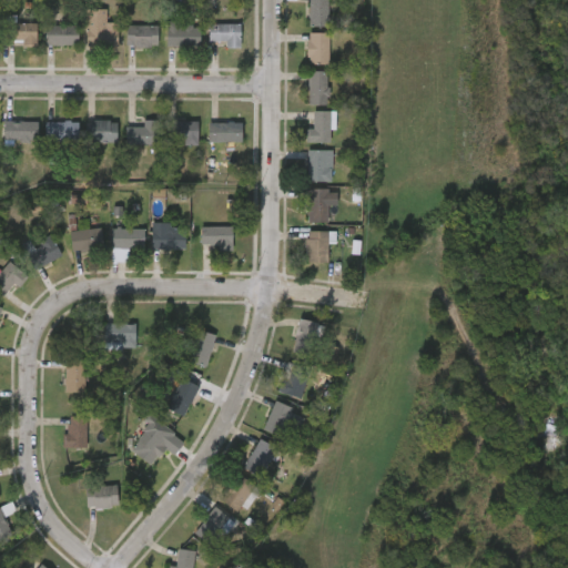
[(310,26),(308,0),(328,0),(328,26),(310,26)]
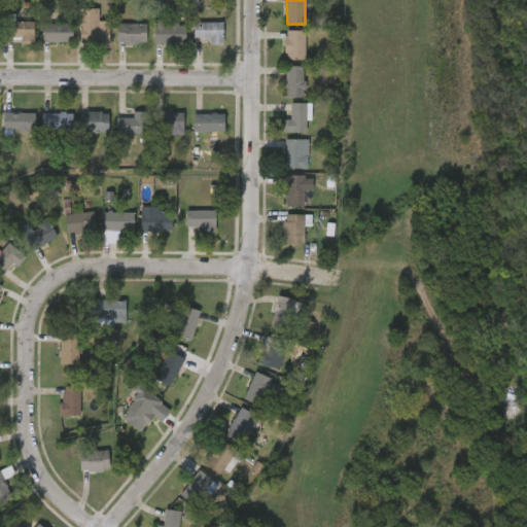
[(109,20),(109,41),(80,41),(80,7),(99,7),(99,20),(109,20)]
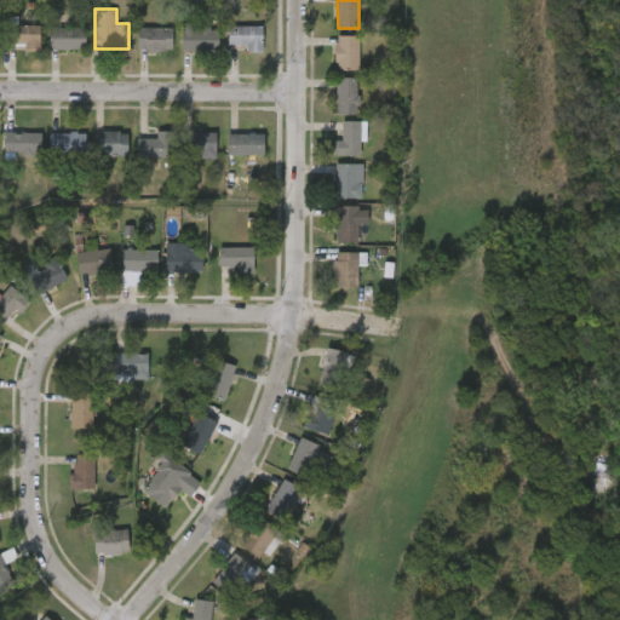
[(6,45),(6,23),(40,23),(40,45),(6,45)]
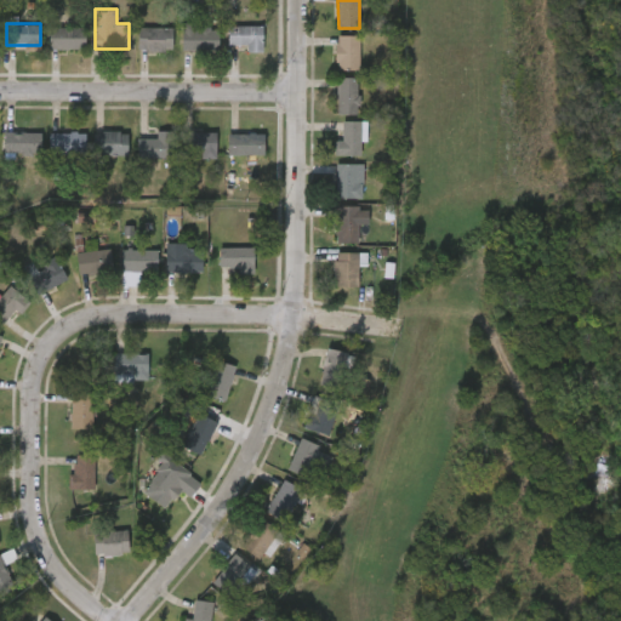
[(137,50),(137,26),(172,26),(172,50),(137,50)]
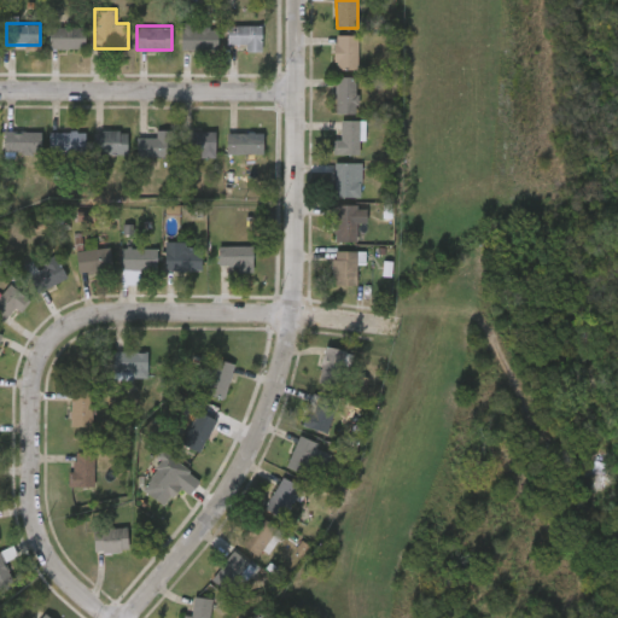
[(181,48),(181,25),(217,25),(217,48),(181,48)]
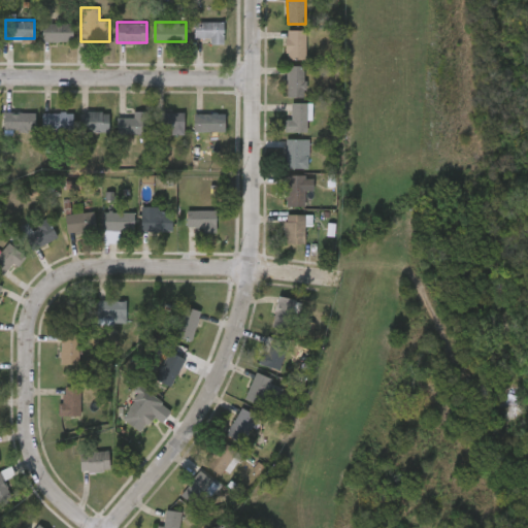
[(224,22),(224,43),(209,43),(209,38),(195,38),(195,22),(224,22)]
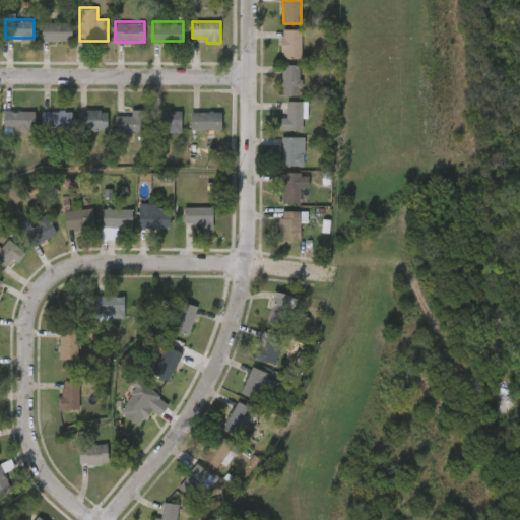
[(71,22),(71,40),(42,40),(42,22),(71,22)]
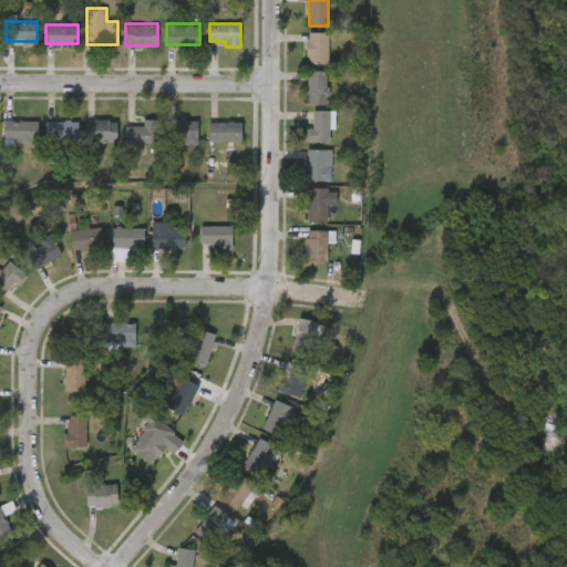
[(307,63),(307,32),(328,32),(328,63),(307,63)]
